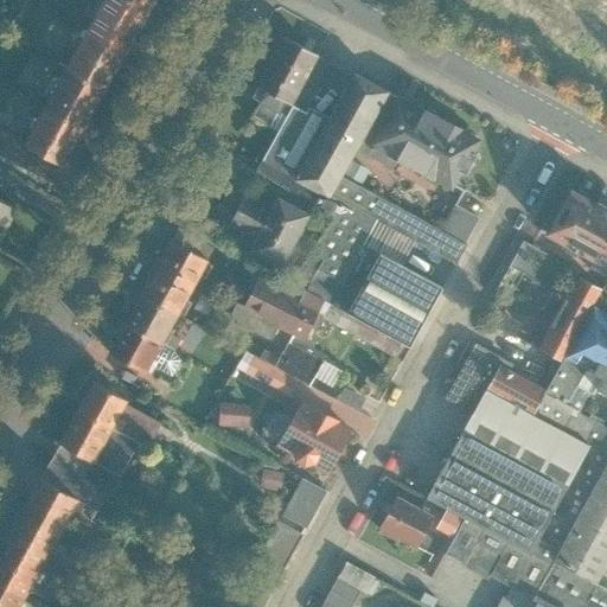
[(159,0),(106,0),(95,20),(139,44),(163,1),(159,0)]
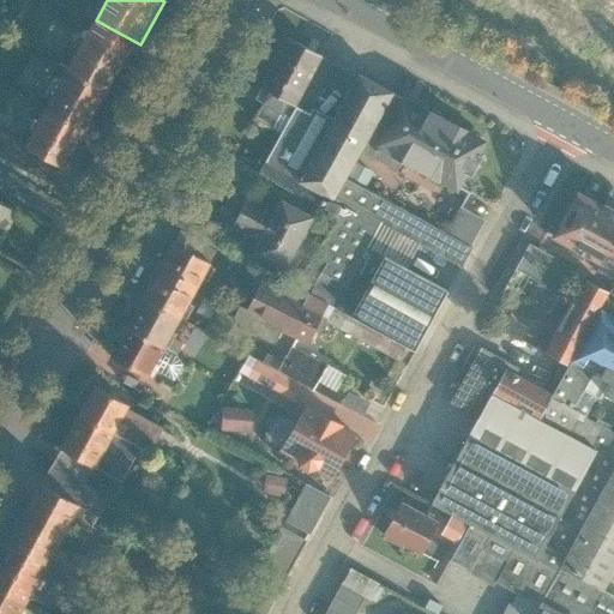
[(96,20),(72,64),(116,88),(140,44),(96,20)]
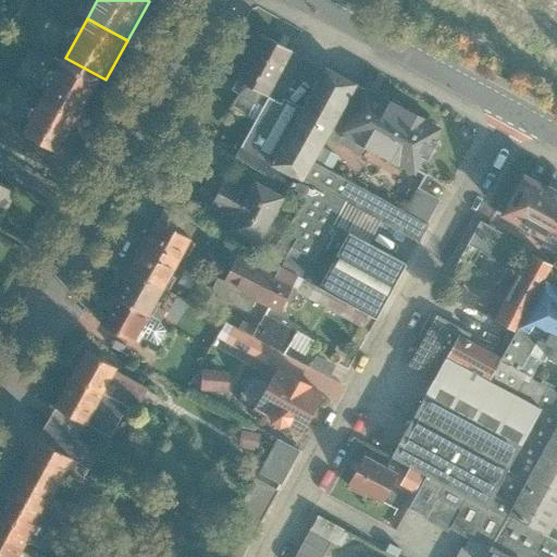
[(293,47),(261,31),(231,86),(255,98),(260,87),(269,93),(293,47)]
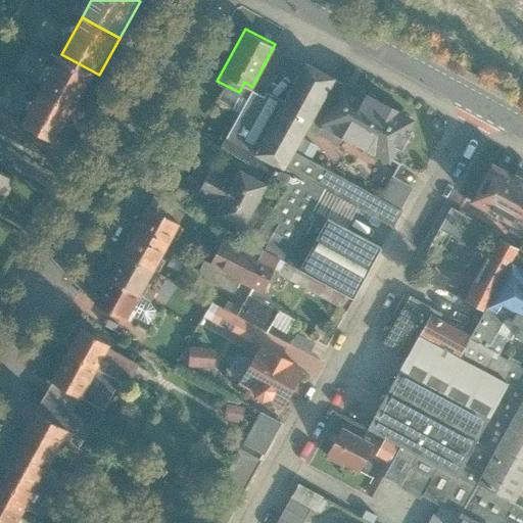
[(287,51),(275,44),(252,87),(223,144),(282,173),(285,167),(295,147),(306,128),(335,75),(305,59),(285,97),(269,88),(287,51)]
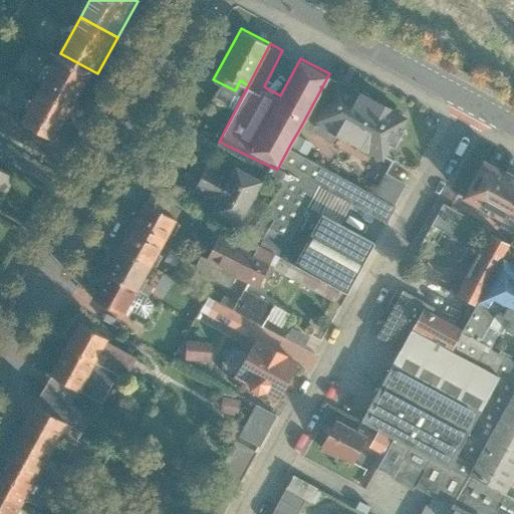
[(60,53),(40,89),(77,109),(97,73),(60,53)]
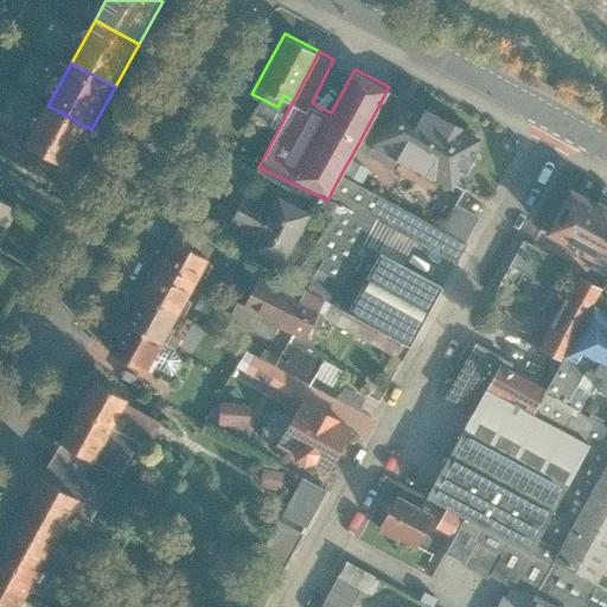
[(483,135),(389,87),(356,148),(398,170),(402,160),(454,185),(483,135)]
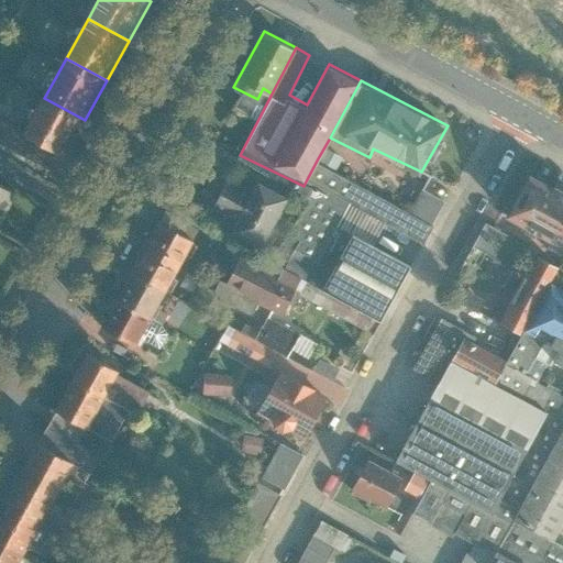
[(44,98),(21,136),(62,159),(85,120),(44,98)]
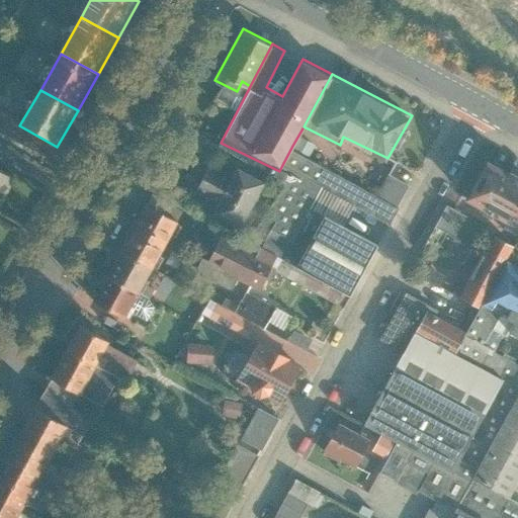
[(398,202),(379,194),(292,146),(282,165),(354,204),(386,223),(398,202)]
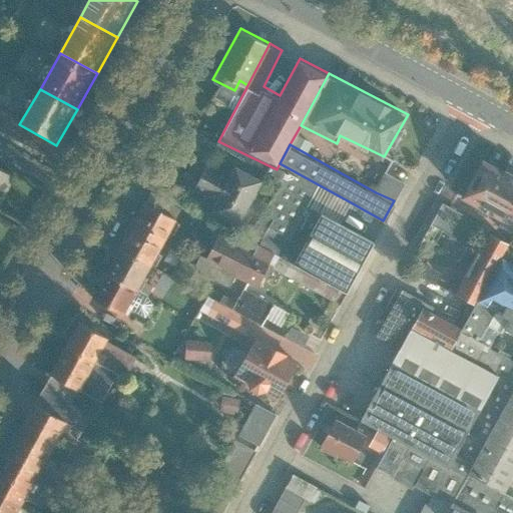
[(512,172),(484,157),(464,195),(512,221),(512,172)]
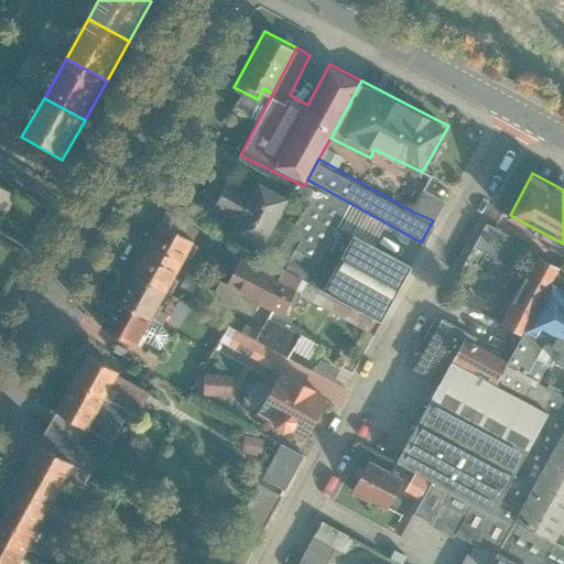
[(263,243),(289,195),(259,179),(253,188),(230,177),(214,207),(236,219),(231,228),(263,243)]
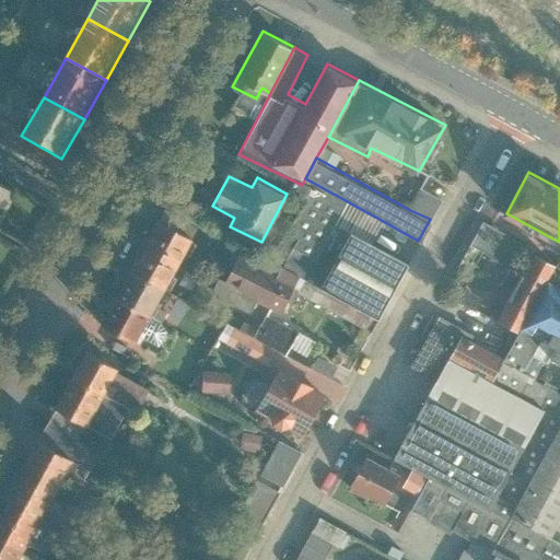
[(377,316),(407,261),(371,242),(383,221),(305,178),(302,185),(311,190),(287,231),(300,237),(288,257),(282,266),(377,316)]
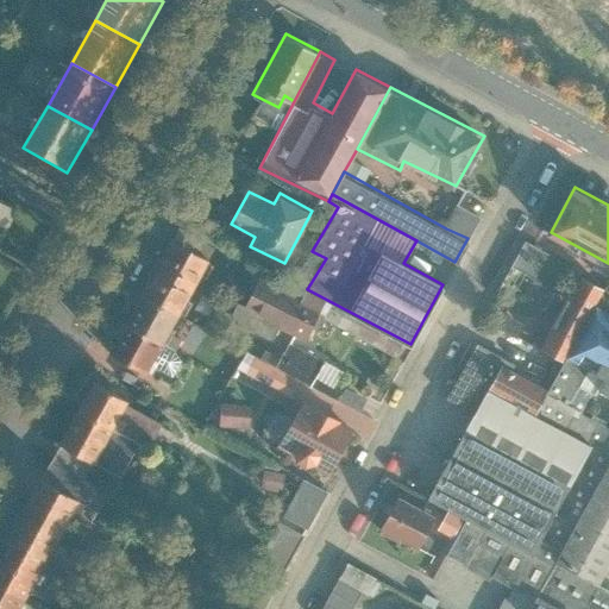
[(0,250),(22,211),(0,199),(0,250)]
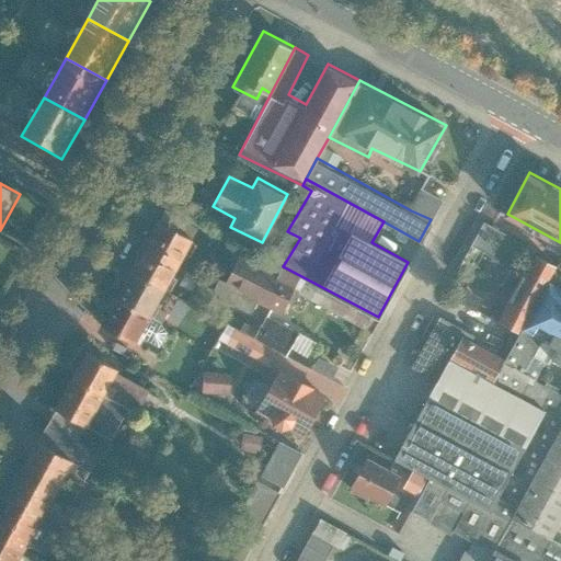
[(431,219),(442,199),(422,190),(411,210),(431,219)]
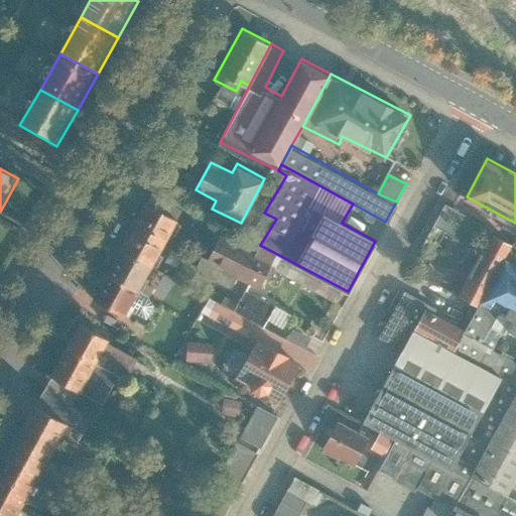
[(175,218),(143,201),(119,245),(150,262),(175,218)]
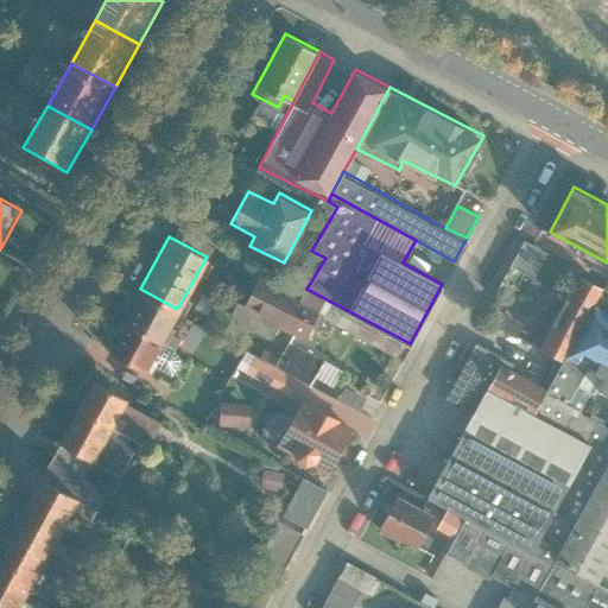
[(521,299),(546,253),(525,241),(500,287),(521,299)]
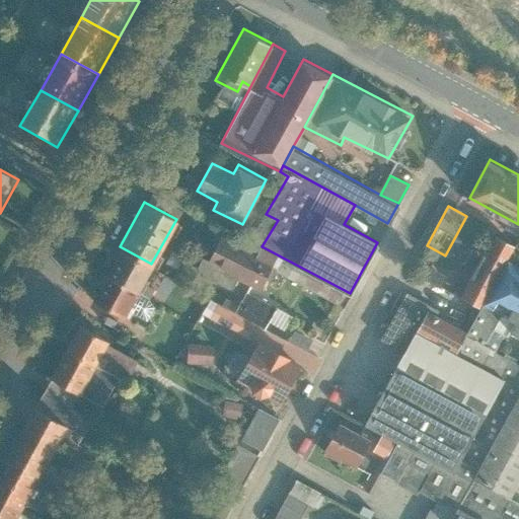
[(267,238),(278,220),(266,214),(255,233),(267,238)]
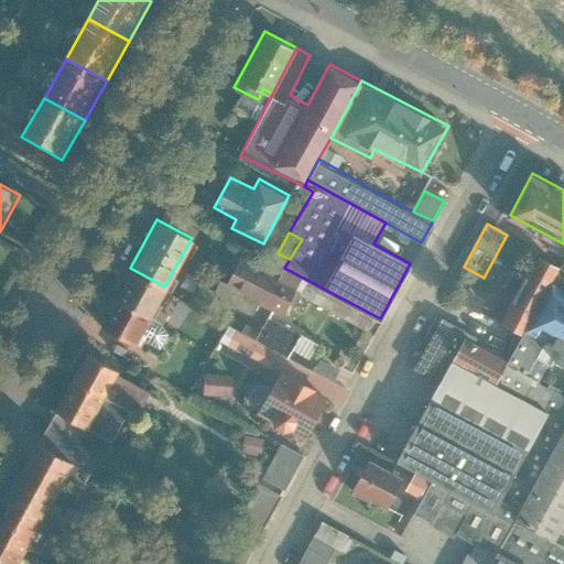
[(297,284),(241,255),(226,283),(282,313),(297,284)]
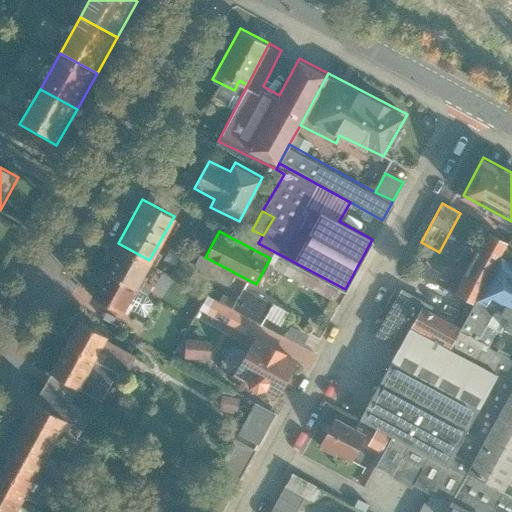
[(483,289),(503,257),(510,243),(491,232),(463,279),(483,289)]
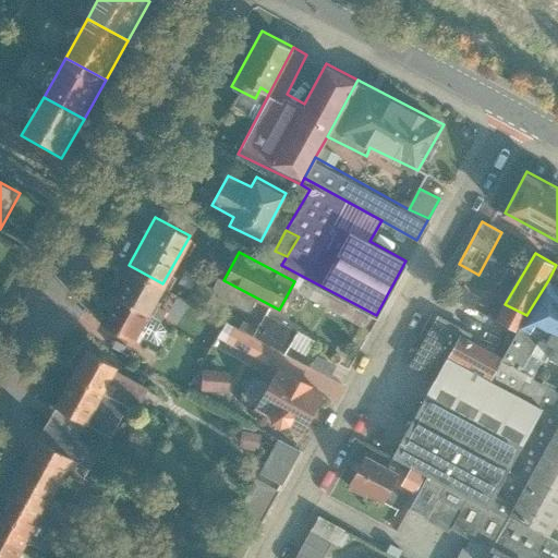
[(148,312),(162,283),(129,265),(113,293),(148,312)]
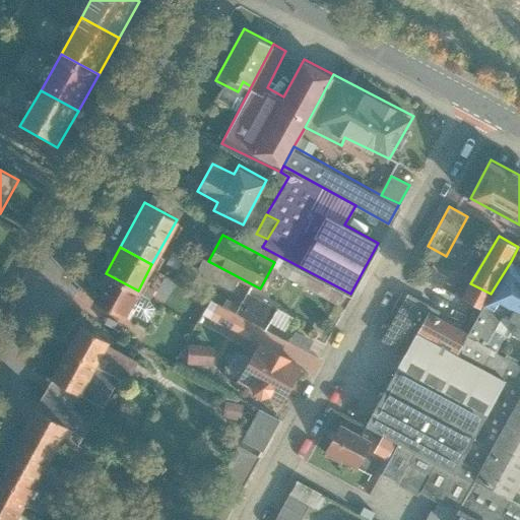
[(511,331),(519,335),(519,266),(511,261),(491,294),(468,331),(456,352),(508,380),(519,386),(519,361),(486,343),(505,315),(517,322),(511,331)]
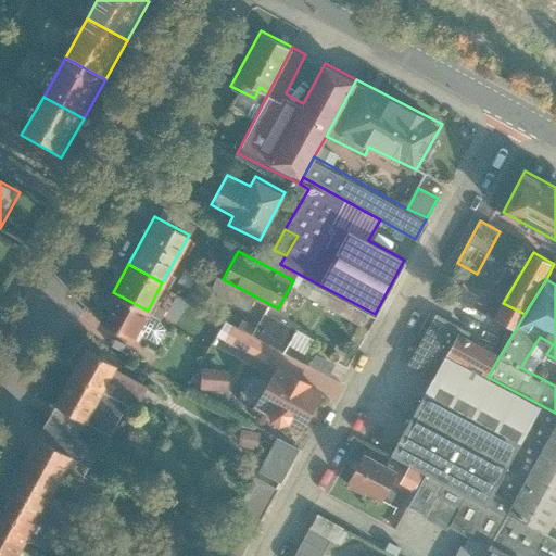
[(160,317),(148,311),(113,292),(99,317),(137,335),(139,331),(159,341),(165,328),(160,317)]
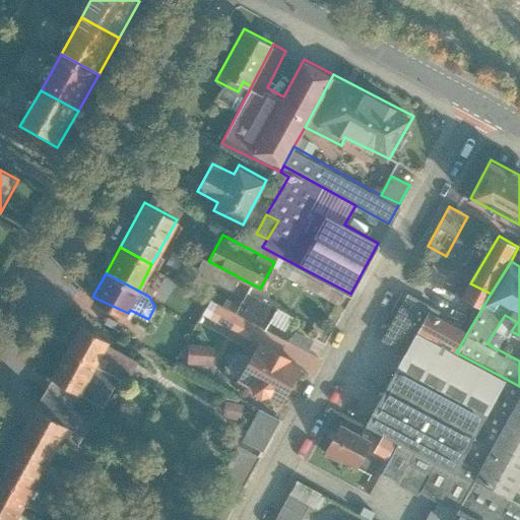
[(278,308),(249,291),(237,313),(266,329),(278,308)]
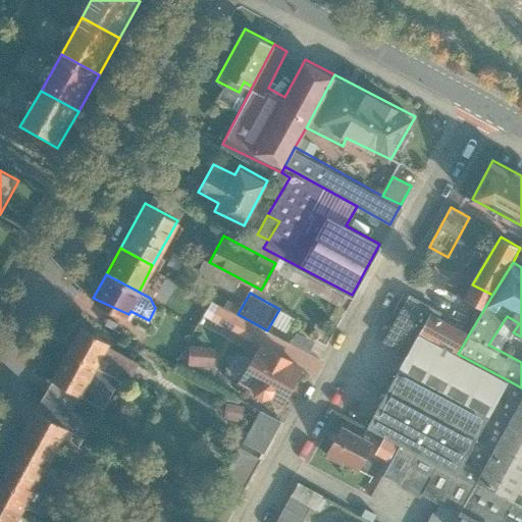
[(419,333),(432,312),(407,300),(396,319),(419,333)]
